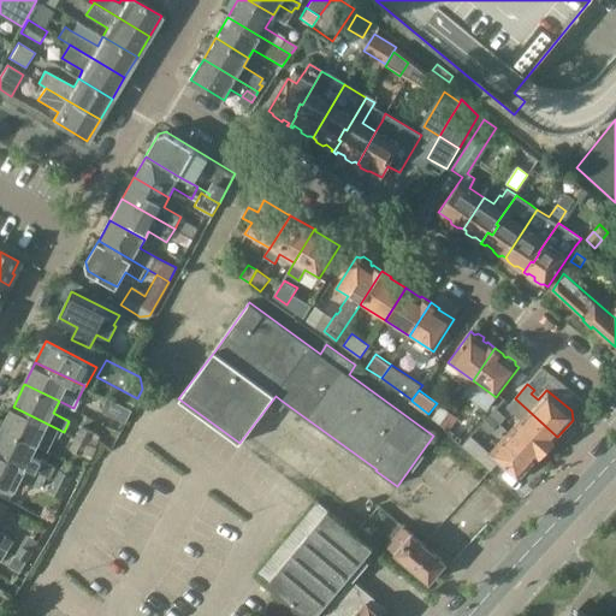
[(558,437),(557,437),(515,398),(505,409),(519,422),(509,433),(537,458),(538,460),(558,437)]
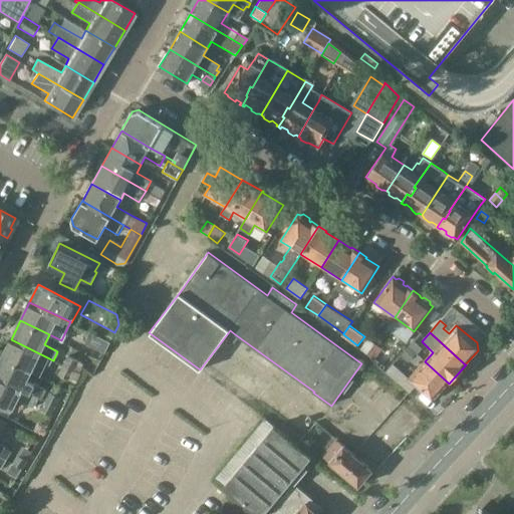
[(105,351),(109,342),(91,333),(86,343),(104,352),(105,351)]
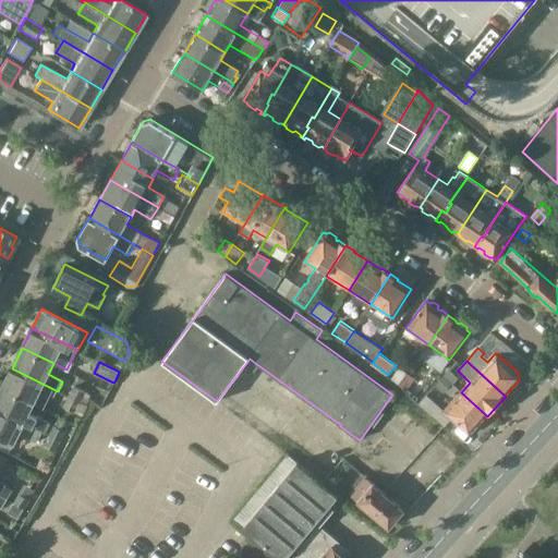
[(401,367),(392,379),(398,384),(407,372),(401,367)]
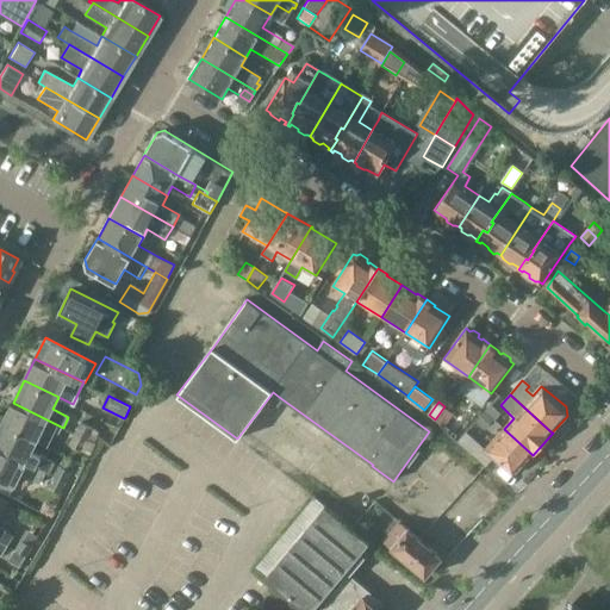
[(2,424),(37,441),(48,447),(56,431),(61,434),(63,428),(13,403),(2,424)]
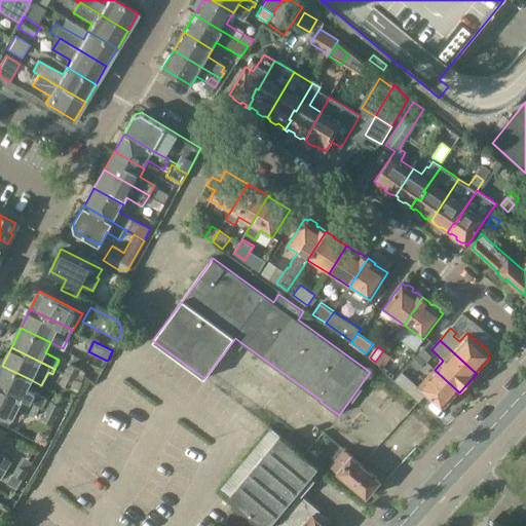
[(418,355),(426,362),(426,363),(431,357),(423,349),(418,355)]
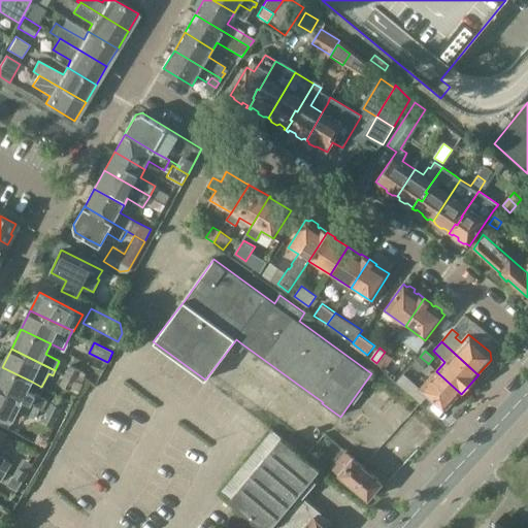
[(376,363),(386,369),(394,358),(385,352),(376,363)]
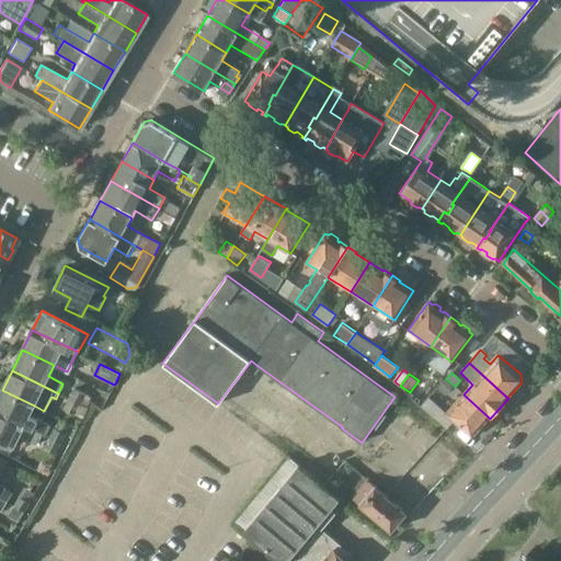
[(446,379),(437,389),(445,397),(455,386),(446,379)]
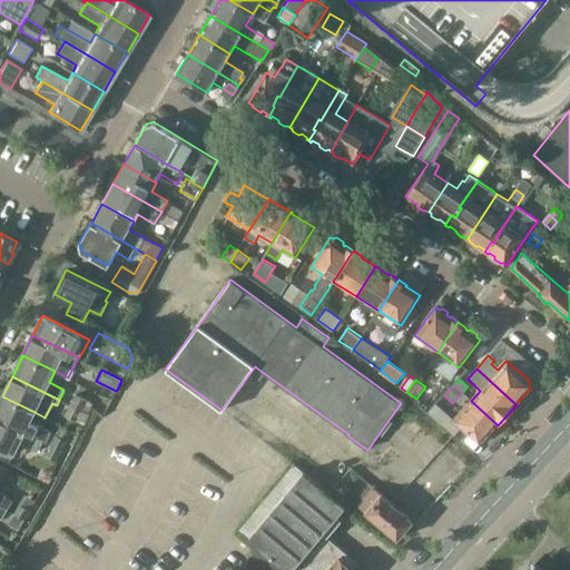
[(87,413),(91,403),(76,395),(70,405),(87,413)]
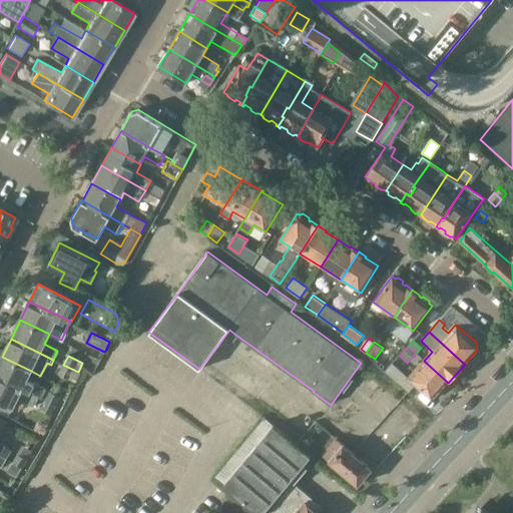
[(2,357),(0,360),(0,378),(40,398),(45,388),(27,379),(31,371),(2,357)]
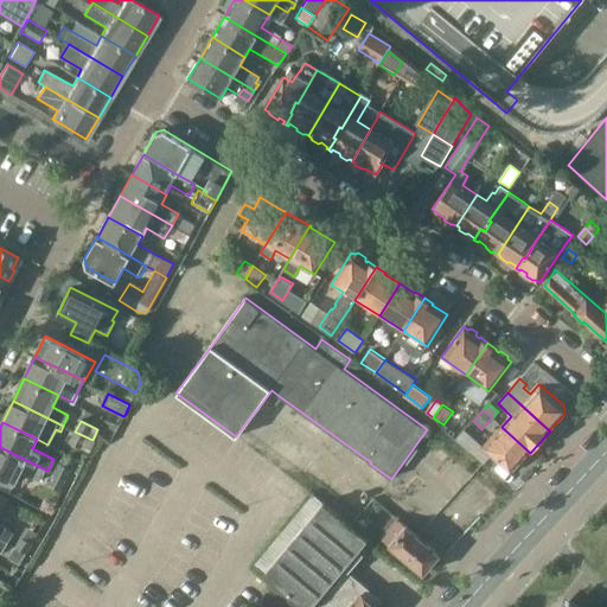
[(529,452),(502,427),(483,448),(462,430),(455,439),(483,464),(491,455),(510,473),(529,452)]
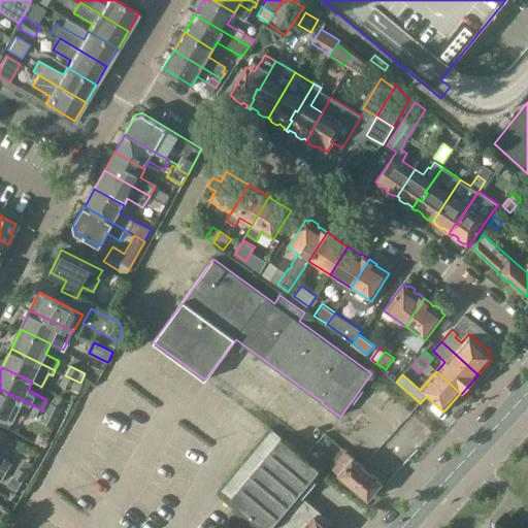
[(80,383),(65,375),(60,385),(75,392),(80,383)]
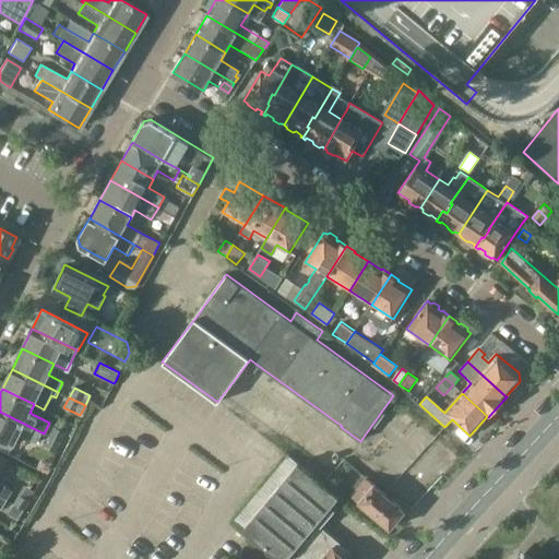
[(44,433),(0,412),(0,447),(11,452),(19,436),(35,444),(40,436),(43,437),(44,433)]
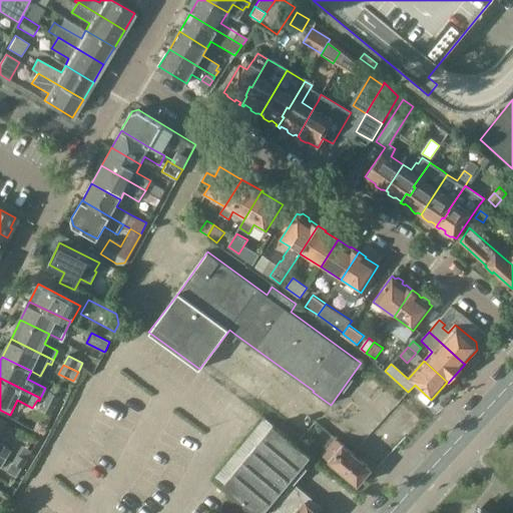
[(57,386),(53,384),(45,400),(56,406),(64,389),(57,386)]
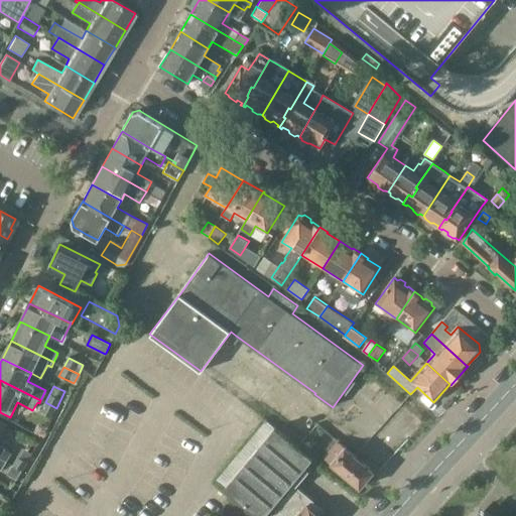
[(51,418),(56,408),(45,402),(40,412),(51,418)]
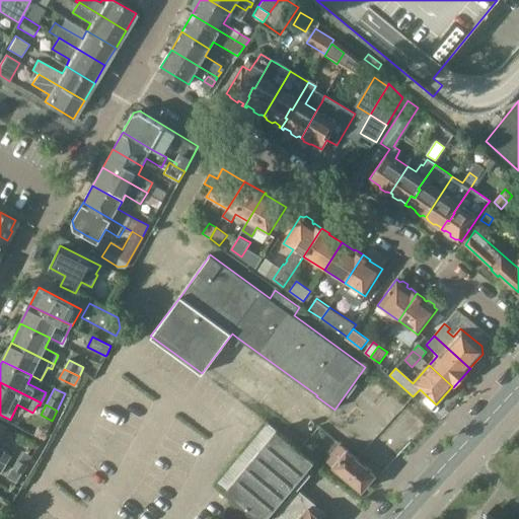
[(250,443),(218,482),(227,489),(231,492),(239,499),(262,518),(267,518),(276,508),(285,516),(304,494),(298,489),(311,473),(306,469),(314,460),(305,454),(277,431),(268,423),(250,443)]
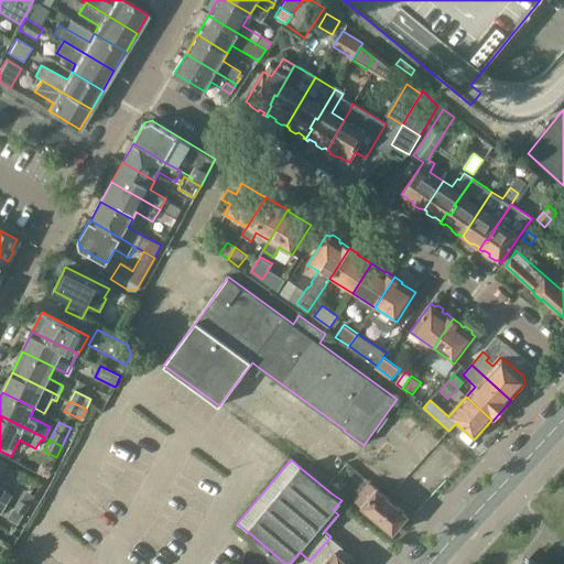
[(0,476),(1,474),(0,473),(0,498),(8,503),(13,495),(0,486),(0,476)]
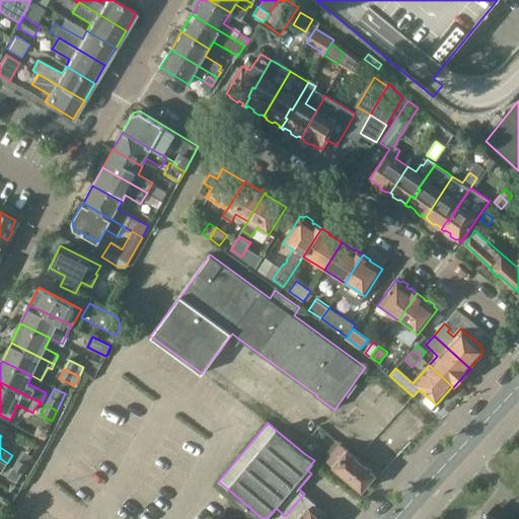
[(376,474),(340,444),(326,459),(362,491),(376,474)]
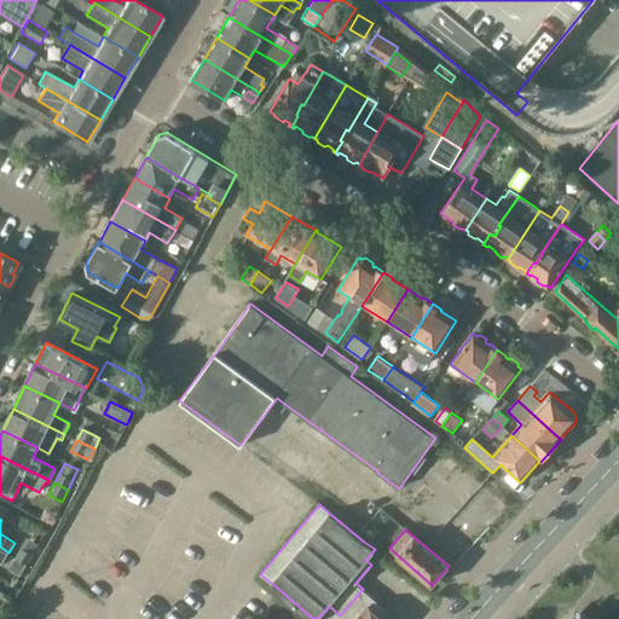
[(27,565),(34,555),(22,547),(15,557),(27,565)]
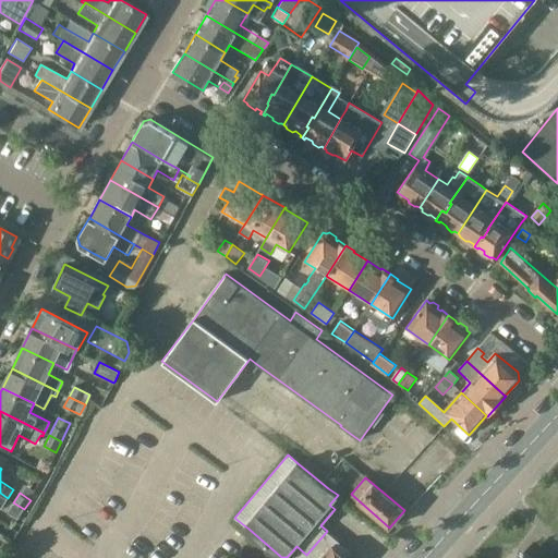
[(24,509),(13,502),(8,510),(20,518),(24,509)]
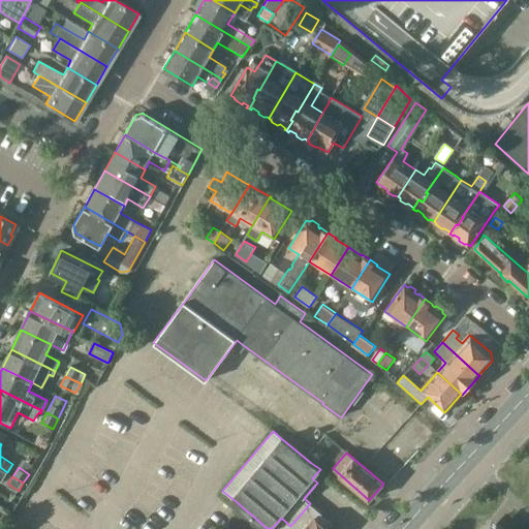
[(281,518),(272,528),(329,528),(334,524),(310,503),(290,526),(281,518)]
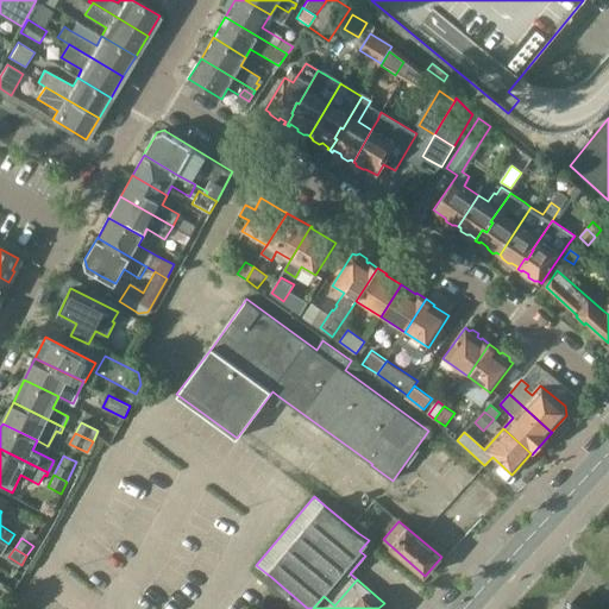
[(0,595),(7,600),(13,589),(0,581),(0,595)]
